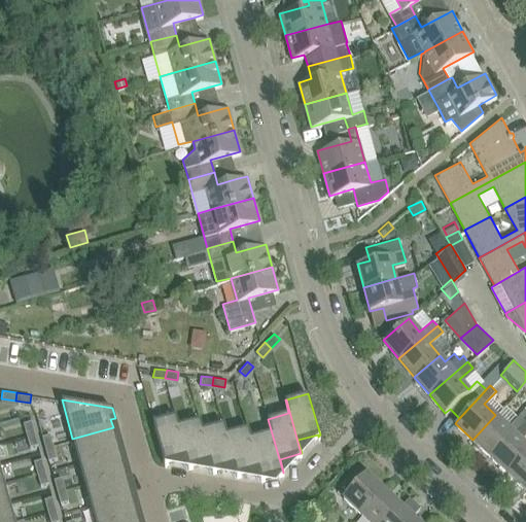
[(507,426),(495,415),(472,440),(490,455),(524,418),(519,413),(507,426)]
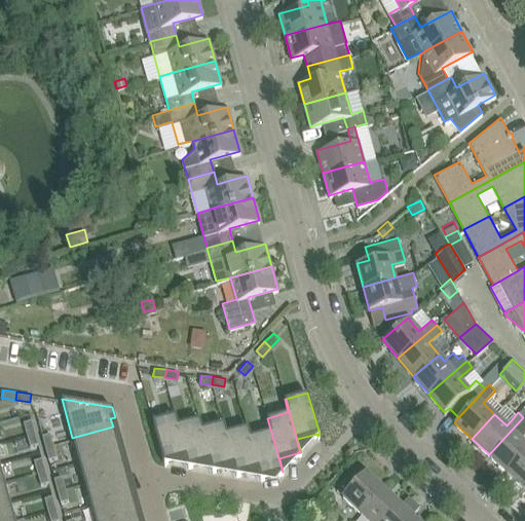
[(176,414),(175,415),(188,466),(209,459),(212,470),(213,469),(198,418),(178,424),(176,414)]
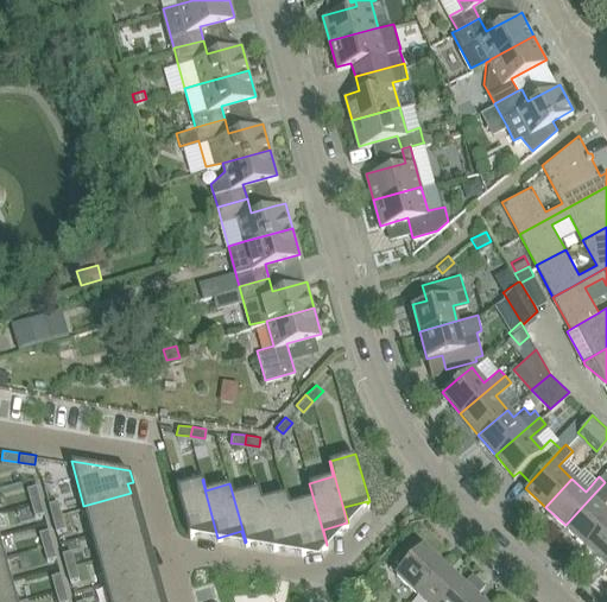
[(605,482),(566,525),(585,544),(606,519),(606,511),(598,504),(606,493),(606,479),(605,482)]
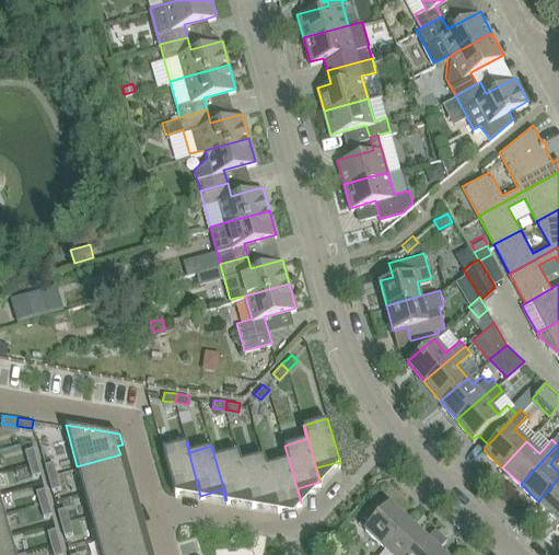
[(176,493),(176,490),(197,485),(200,496),(186,442),(162,448),(174,493),(176,493)]
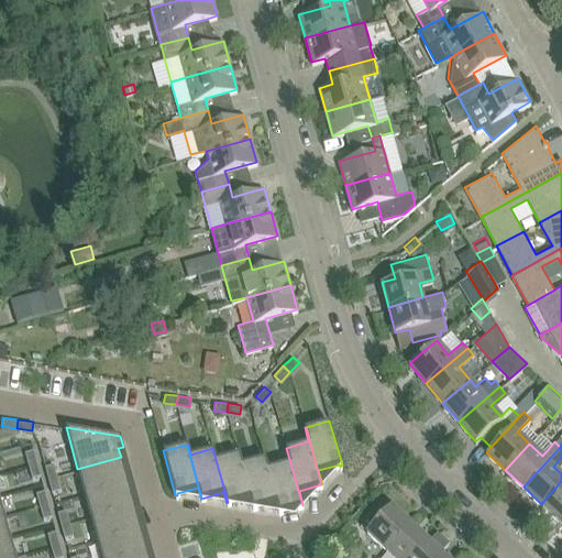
[(24,450),(28,463),(36,461),(33,448),(24,450)]
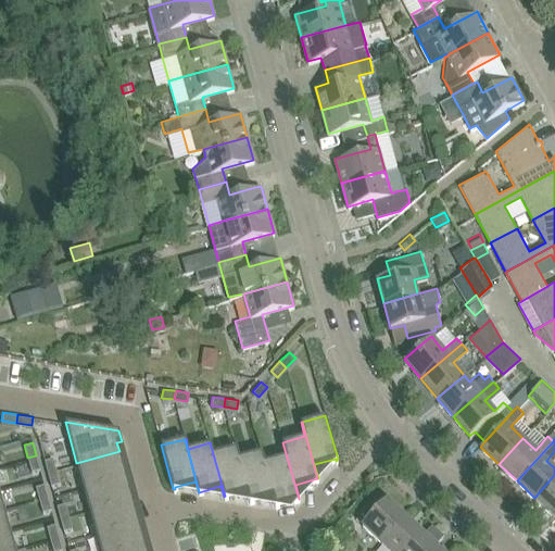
[(210,442),(225,496),(247,490),(250,501),(250,500),(236,447),(214,453),(211,442),(210,442)]
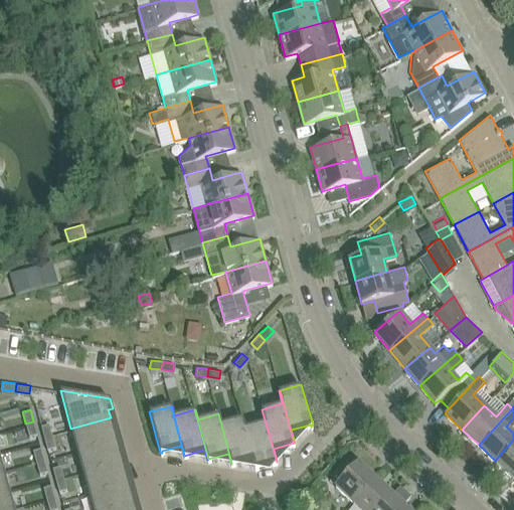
[(241,417),(255,467),(277,462),(262,409),(261,409),(265,421),(245,428),(242,417),(241,417)]
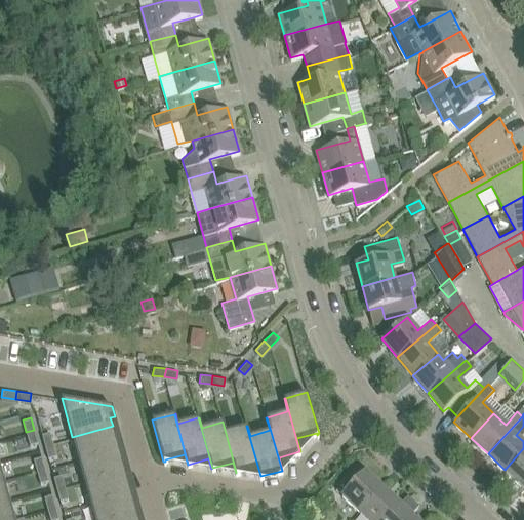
[(224,422),(223,422),(236,472),(256,467),(259,477),(260,476),(246,426),(226,432),(224,422)]
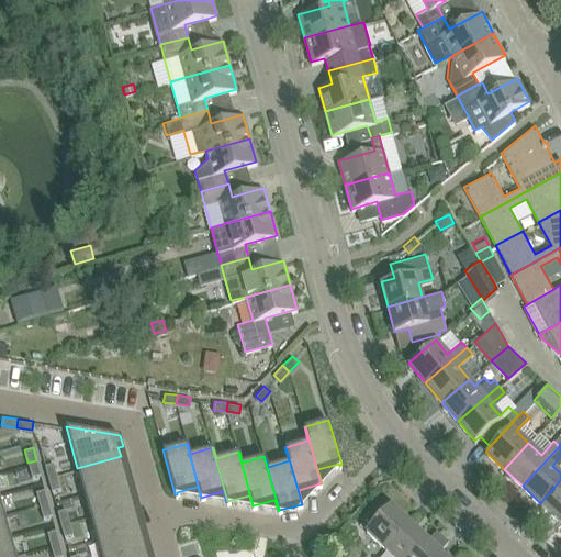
[(121,456),(77,468),(83,491),(126,480),(121,456)]
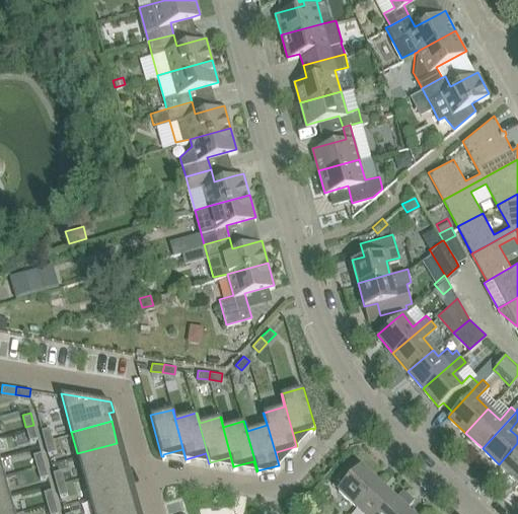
[(37,436),(33,425),(25,427),(28,439),(37,436)]
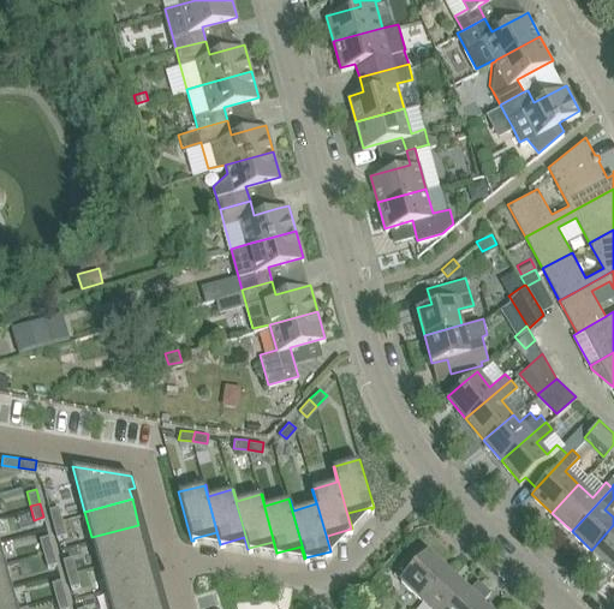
[(52,521),(61,519),(58,505),(48,507),(52,521)]
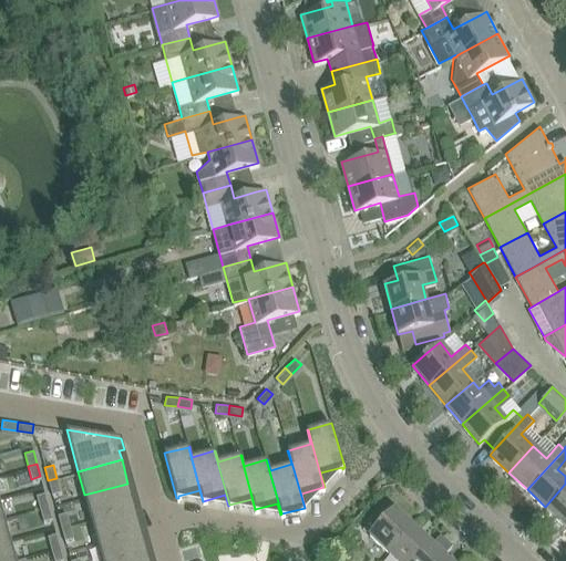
[(60,490),(57,478),(48,480),(52,492),(60,490)]
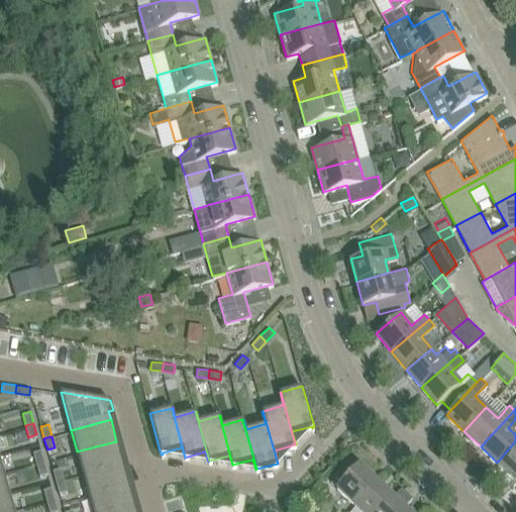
[(116,441),(77,451),(83,473),(122,462),(116,441)]
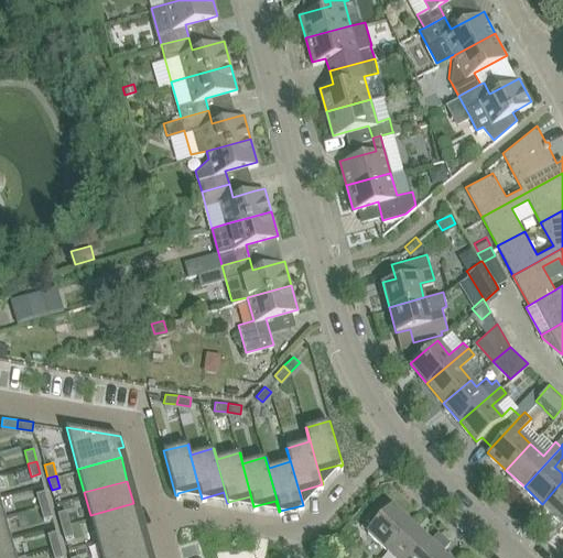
[(562,481),(542,504),(561,522),(562,518),(562,481)]
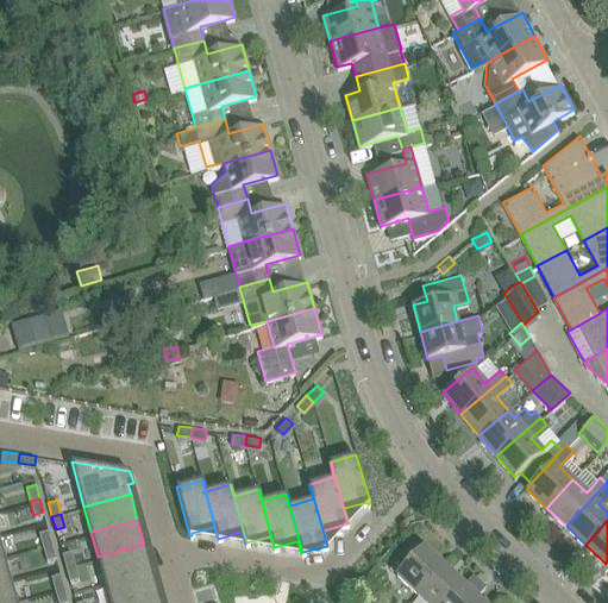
[(42,545),(51,542),(48,528),(38,531),(42,545)]
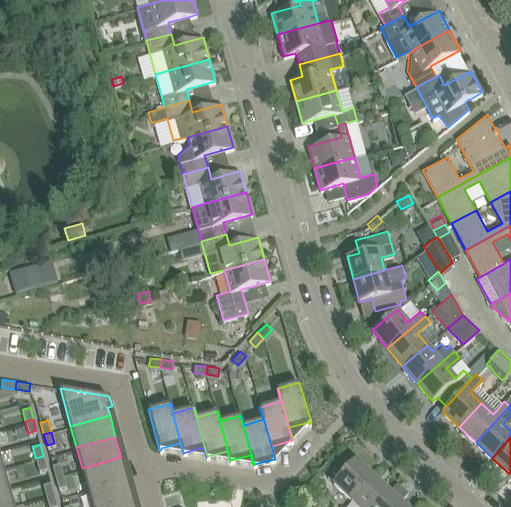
[(350,498),(373,474),(355,458),(353,461),(345,454),(330,469),(338,477),(333,482),(350,498)]
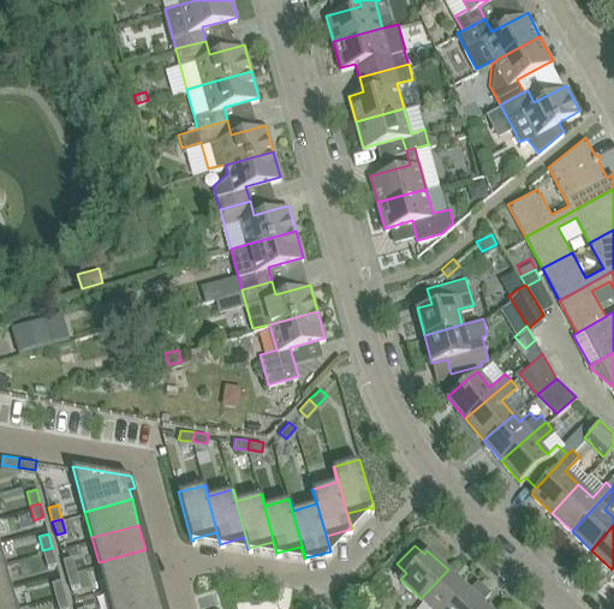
[(52,548),(42,550),(47,565),(57,562),(52,548)]
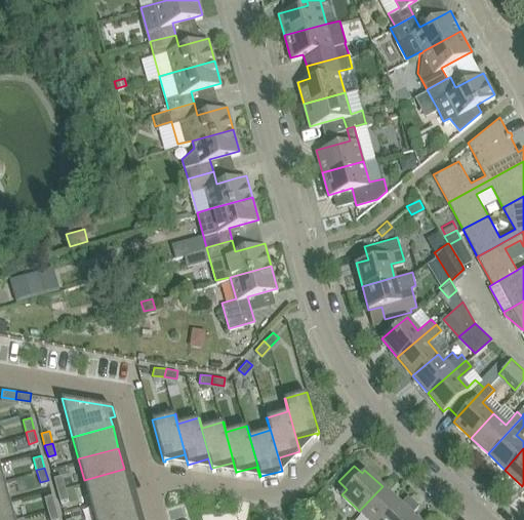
[(124,469),(84,480),(90,503),(130,490),(124,469)]
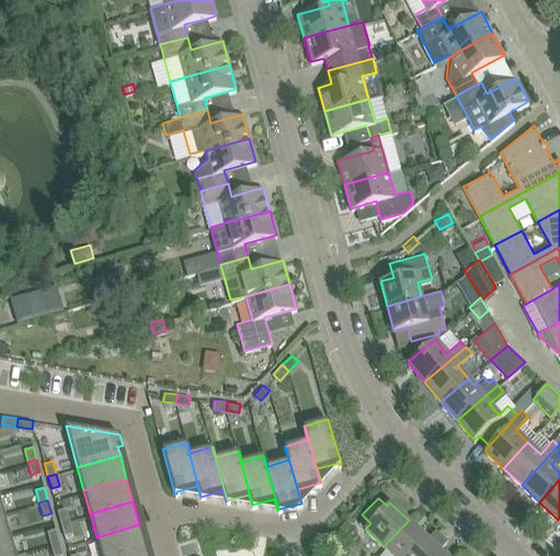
[(60,522),(69,519),(66,507),(57,509),(60,522)]
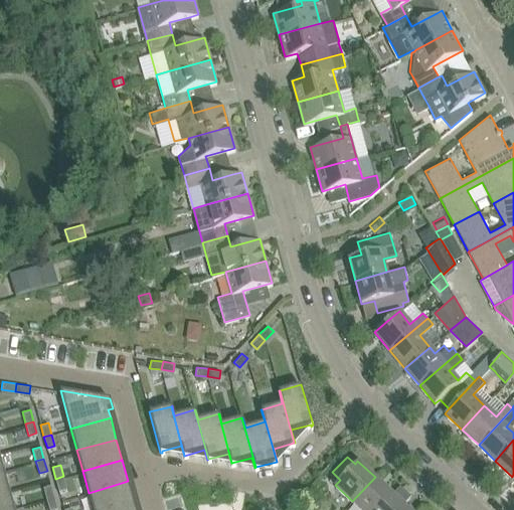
[(0,490),(9,488),(4,470),(0,470),(0,490)]
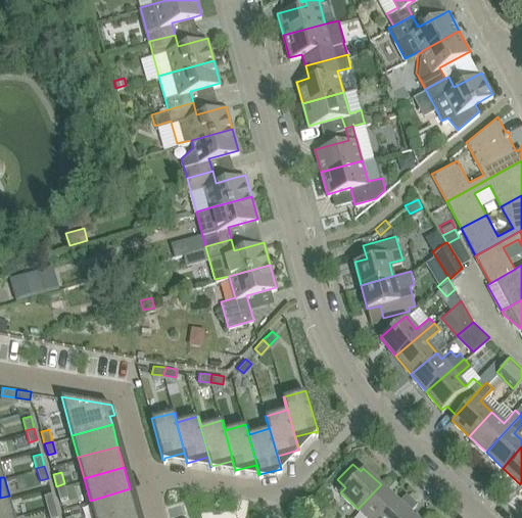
[(64,483),(56,486),(59,498),(67,496),(64,483)]
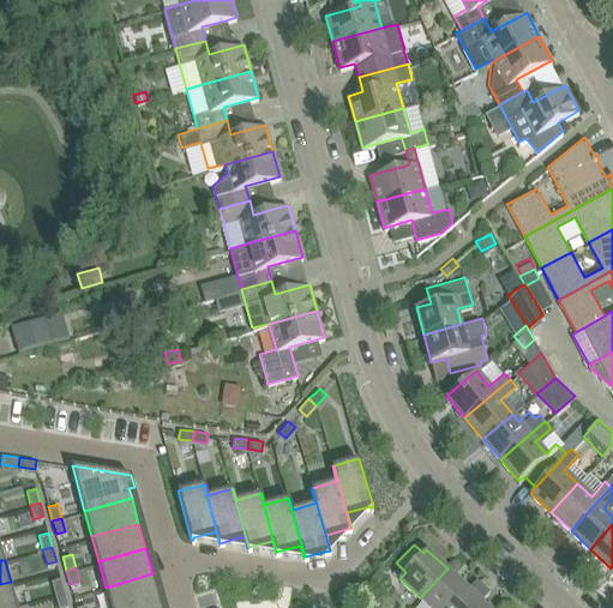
[(448,569),(420,597),(431,607),(448,607),(467,588),(448,569)]
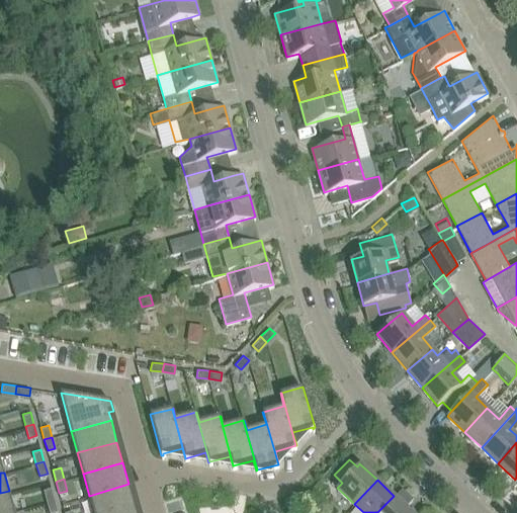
[(104,512),(135,505),(128,484),(89,496),(93,512),(104,512)]
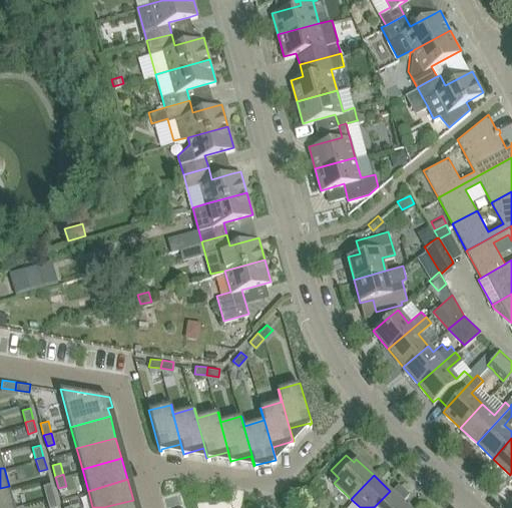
[(46,496),(54,494),(50,482),(42,484),(46,496)]
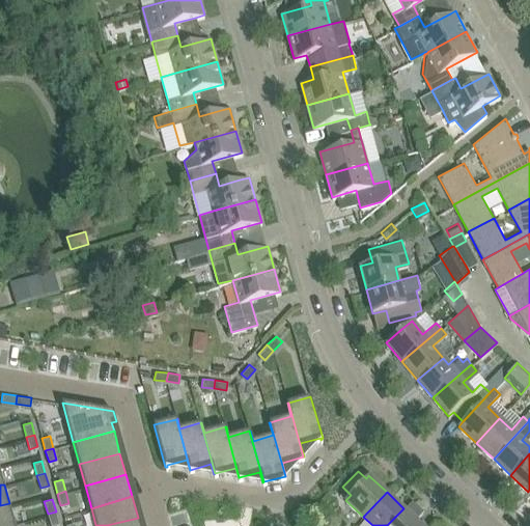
[(403,508),(387,525),(419,525),(421,525),(415,519),(422,510),(412,501),(413,500),(412,499),(403,508)]
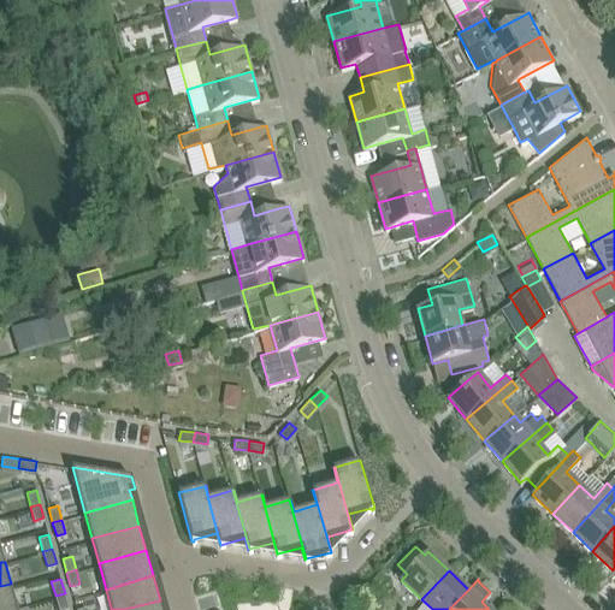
[(0,609),(17,606),(11,584),(0,586),(0,609)]
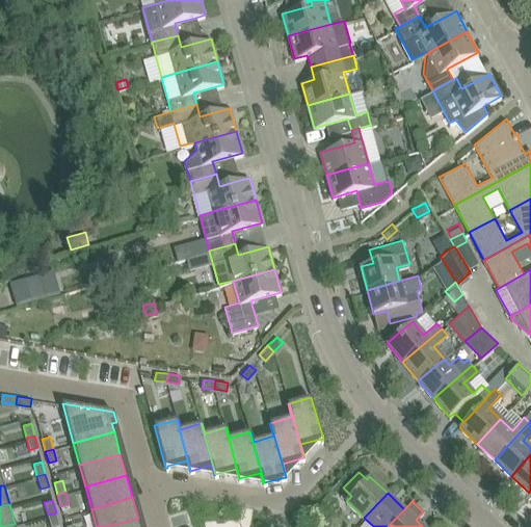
[(56,512),(48,515),(51,526),(59,524),(56,512)]
